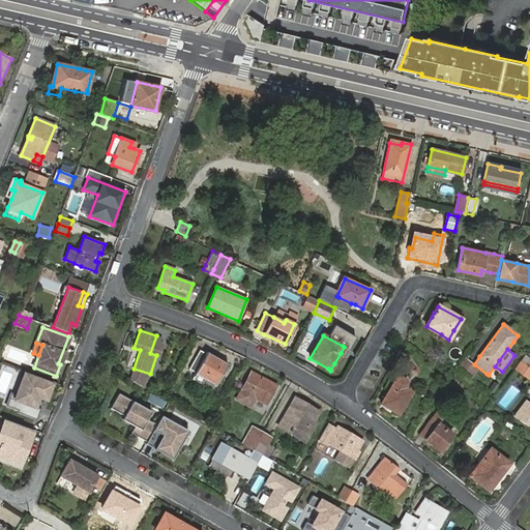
[(193,378),(212,389),(215,384),(216,384),(228,364),(216,358),(215,357),(212,356),(212,355),(207,352),(206,353),(200,350),(189,369),(196,373),(193,378)]
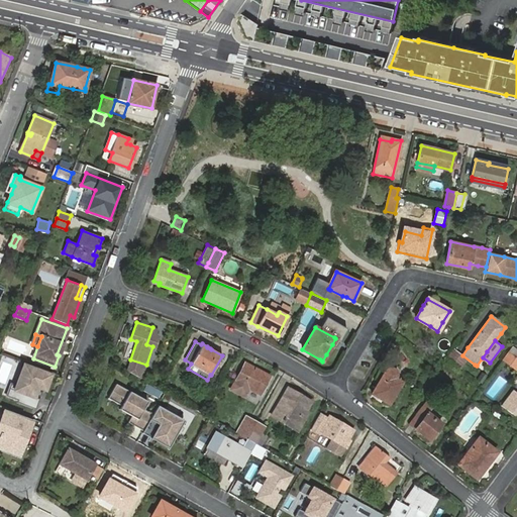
[(462,355),(453,348),(446,358),(459,369),(468,358),(462,355)]
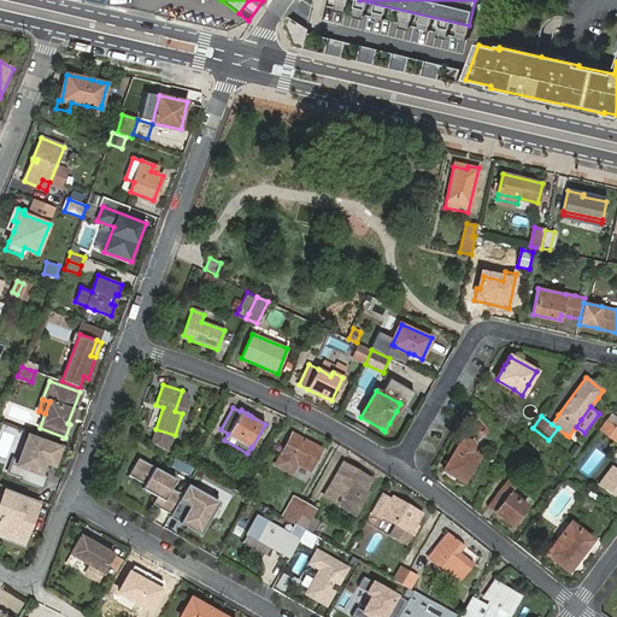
[(616,441),(616,427),(606,421),(600,429),(616,441)]
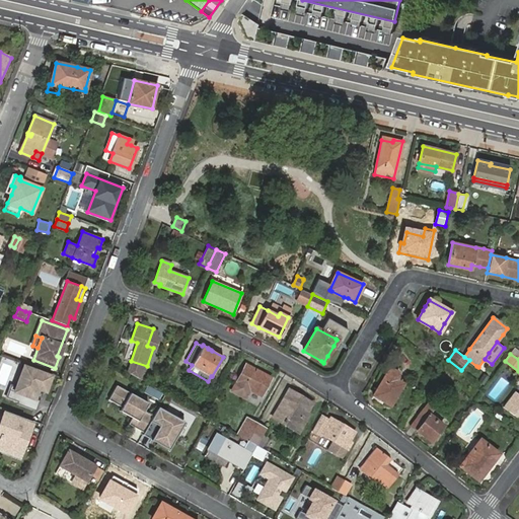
[(262,396),(272,378),(245,365),(232,390),(245,397),(249,389),(262,396)]
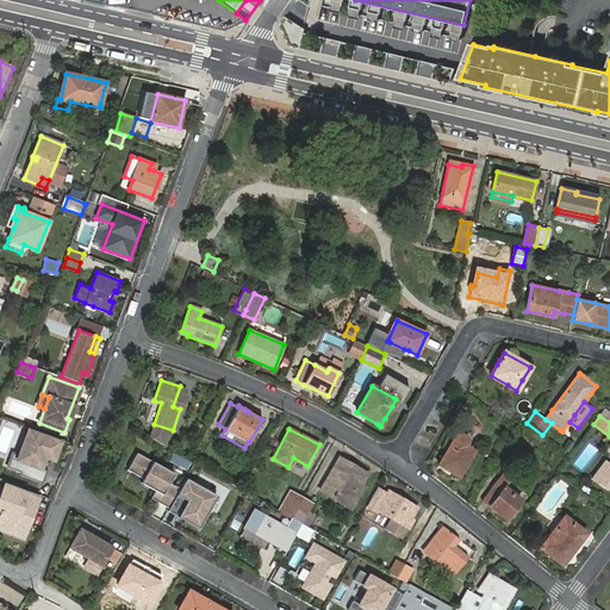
[(57,441),(26,430),(16,459),(39,467),(43,456),(51,459),(57,441)]
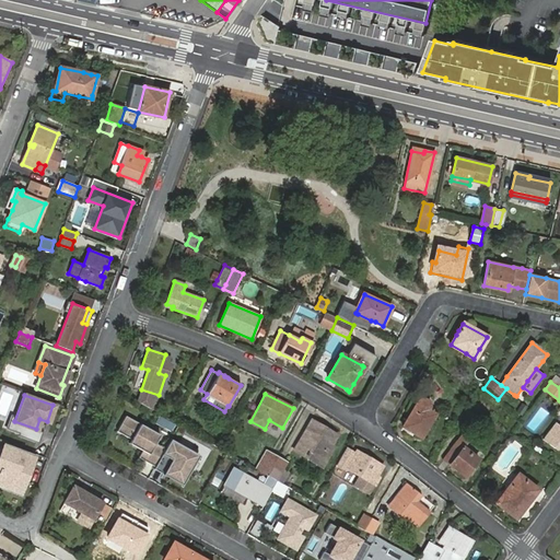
[(417,401),(417,403),(403,427),(404,427),(410,431),(415,433),(421,438),(435,413),(428,409),(429,409),(429,408),(429,407),(430,407),(430,406),(430,405),(429,404),(429,403),(429,401),(428,401),(428,400),(427,400),(427,399),(426,399),(424,399),(424,398),(423,398),(422,398),(421,398),(420,399),(419,399),(418,400),(418,401),(417,401)]
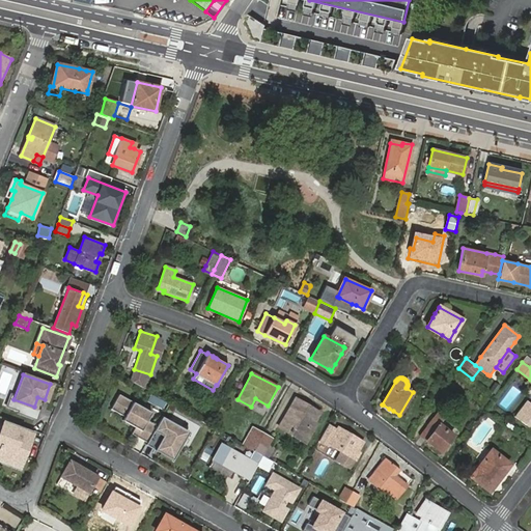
[(511,404),(520,391),(513,387),(505,400),(511,404)]
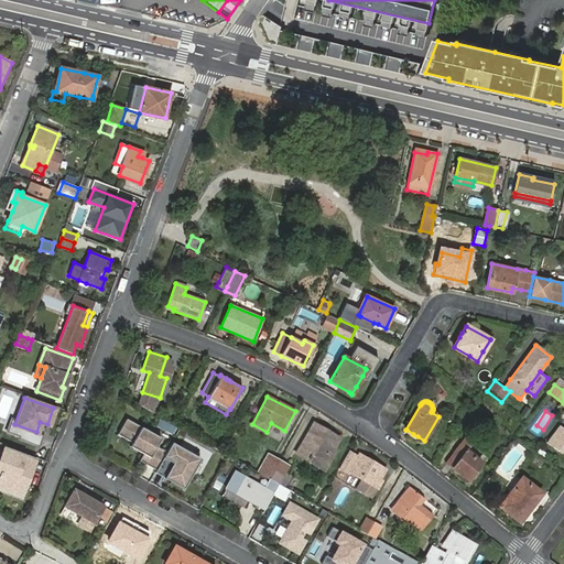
[(156,470),(166,453),(155,446),(161,438),(127,420),(118,435),(145,451),(139,461),(156,470)]
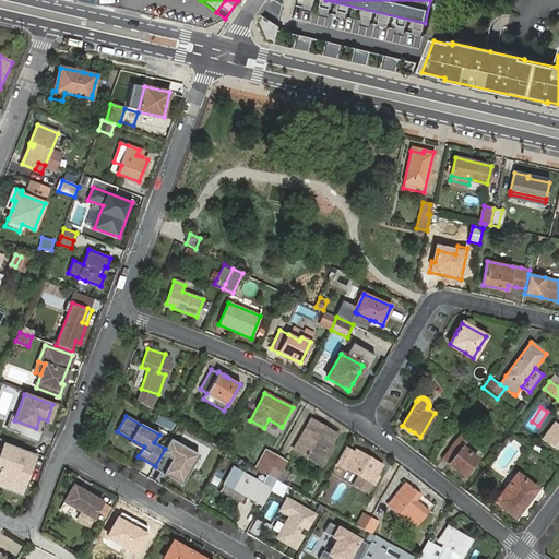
[(311,419),(301,437),(311,443),(308,449),(307,449),(302,455),(322,466),(330,453),(334,447),(331,444),(337,435),(311,419)]
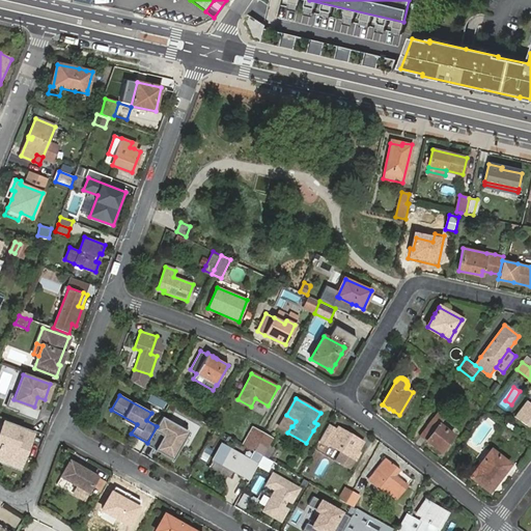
[(530,402),(527,400),(515,416),(529,426),(530,424),(530,402)]
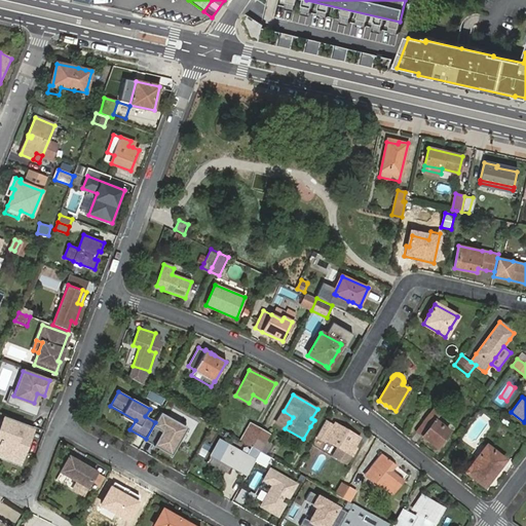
[(438,447),(449,430),(435,420),(441,411),(436,407),(417,431),(422,436),(438,447)]
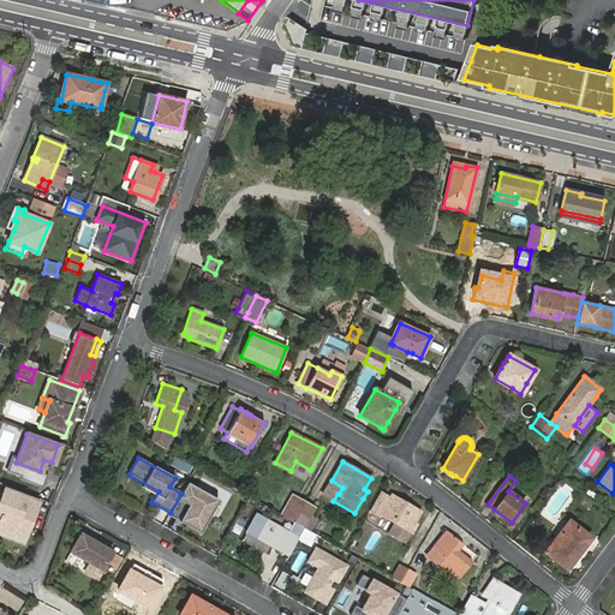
[(342,488),(332,481),(327,489),(323,495),(333,501),(338,494),(339,494),(342,488)]
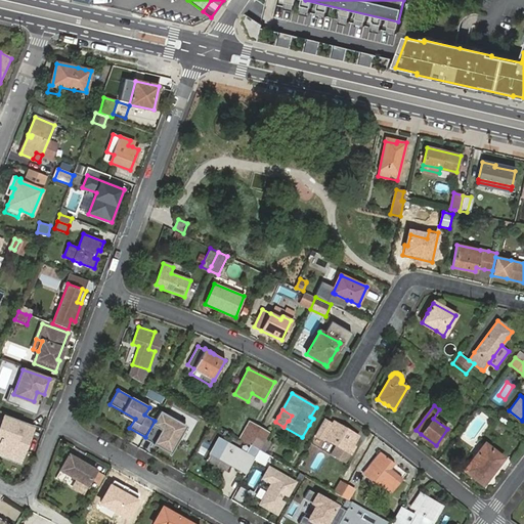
[(160,411),(155,421),(145,437),(170,450),(183,425),(160,411)]
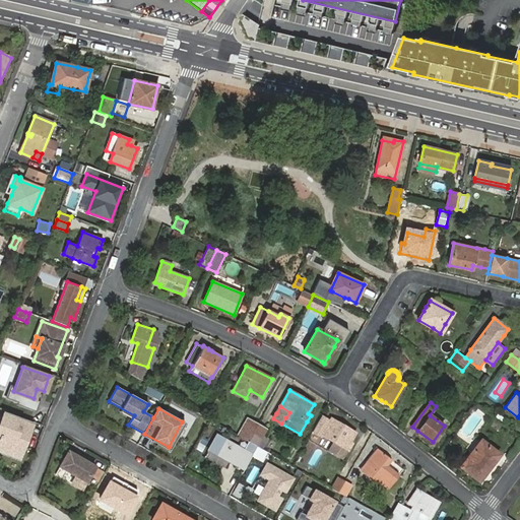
[(33,424),(2,412),(0,416),(0,451),(20,458),(33,424)]
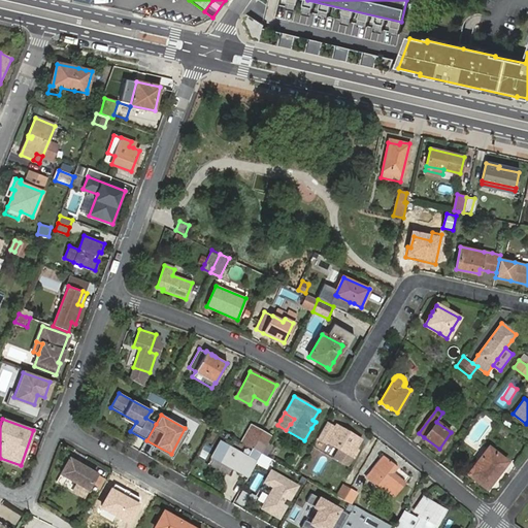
[(253,448),(262,430),(251,423),(240,441),(253,448)]
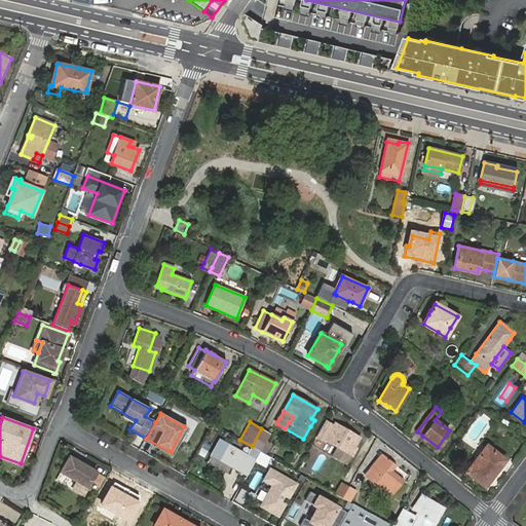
[(353,447),(360,438),(335,423),(326,440),(352,455),(357,448),(353,447)]
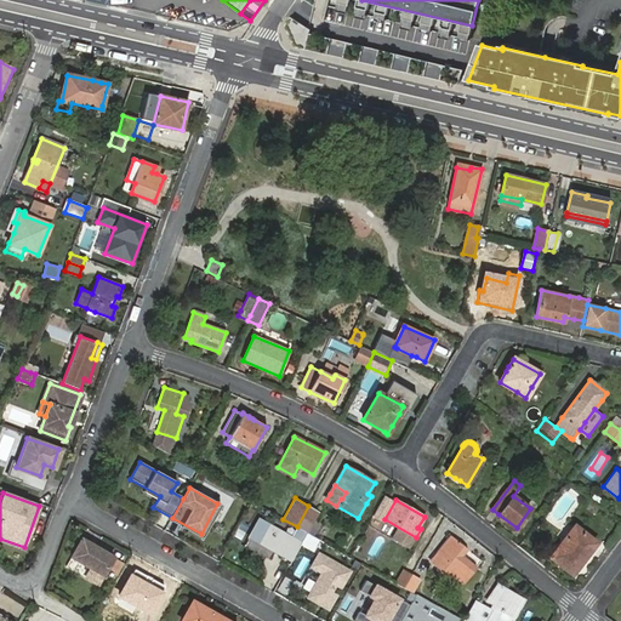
[(319,512),(308,506),(297,527),(297,528),(307,533),(319,512)]
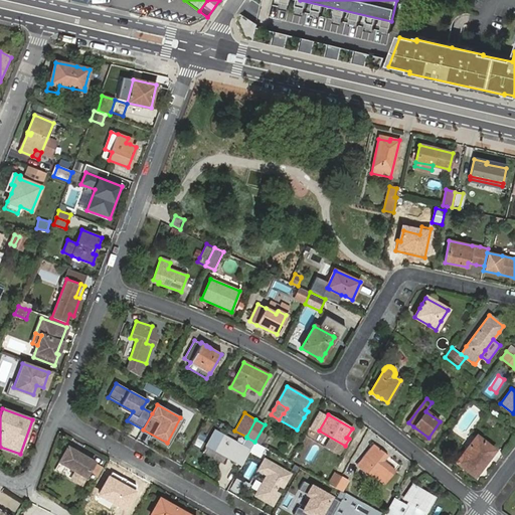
[(249,450),(254,442),(246,438),(242,446),(215,431),(207,445),(235,461),(241,449),(248,453),(249,450)]
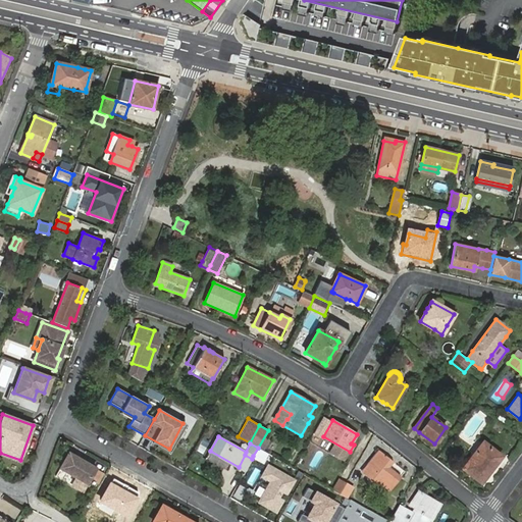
[(494,465),(501,456),(482,442),(463,469),(481,482),(488,473),(491,469),(494,465)]
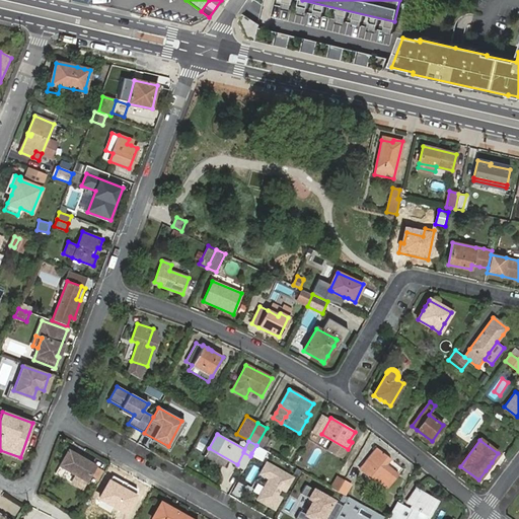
[(367,463),(362,469),(374,480),(376,478),(387,489),(398,474),(387,465),(391,459),(376,447),(365,461),(367,463)]
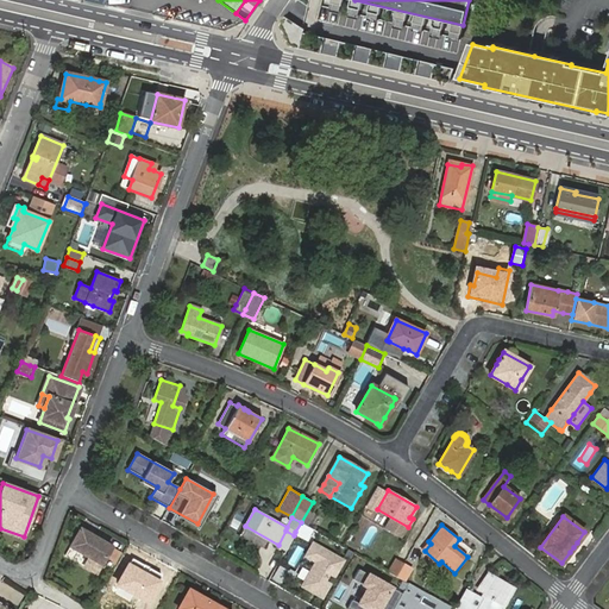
[(121,553),(112,547),(94,537),(81,529),(79,532),(70,546),(90,558),(85,567),(96,573),(101,564),(112,570),(121,553)]
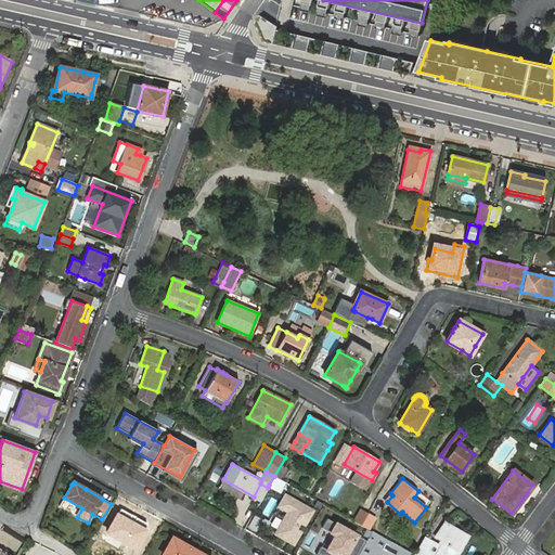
[(260,483),(254,497),(260,501),(268,488),(260,483)]
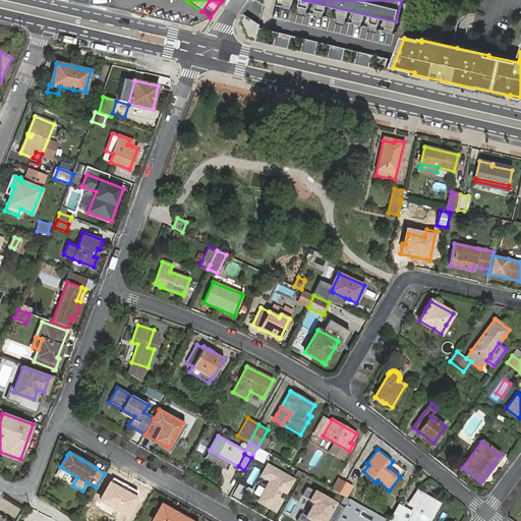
[(295,479),(268,464),(261,476),(269,480),(256,502),(276,513),(284,499),(280,497),(282,493),(286,495),(295,479)]
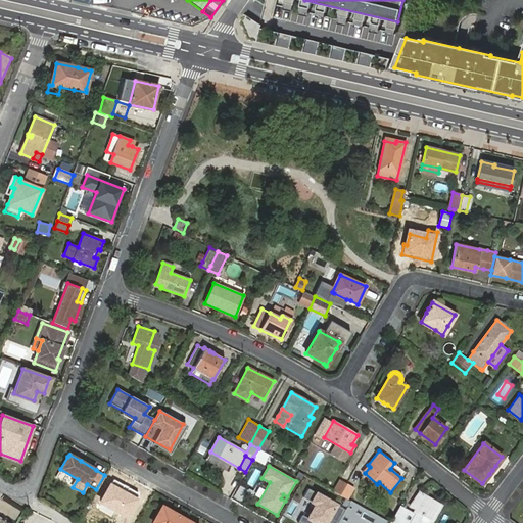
[(340,494),(347,483),(340,479),(333,491),(340,494)]
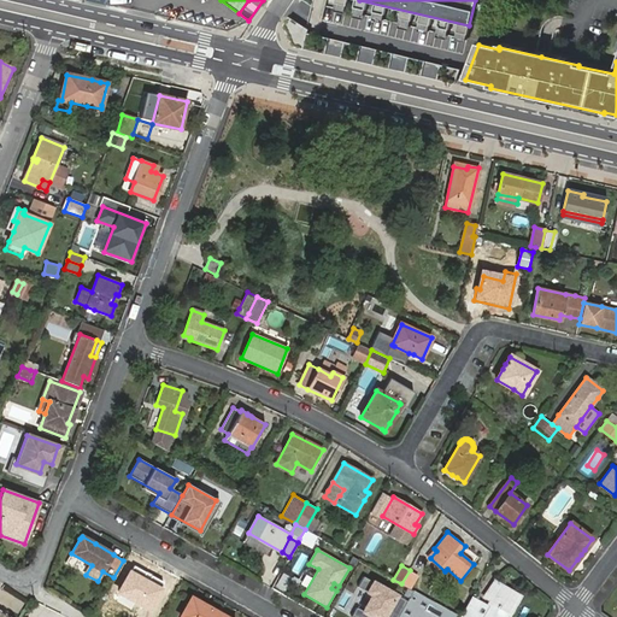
[(164,589),(129,570),(115,594),(151,613),(164,589)]
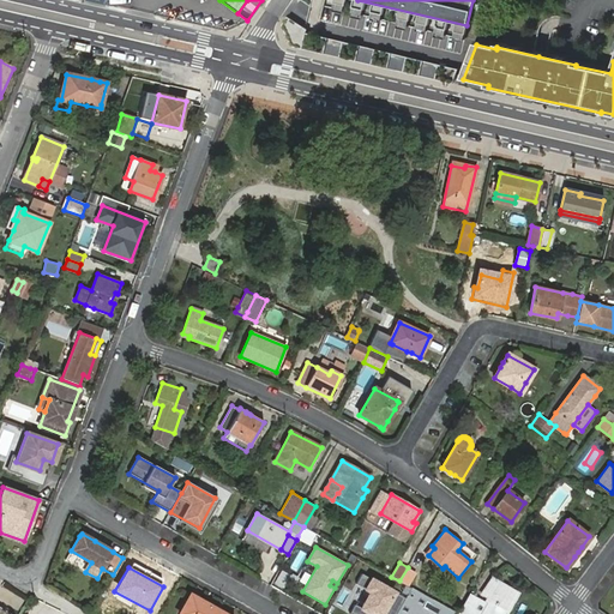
[(416,572),(408,567),(399,581),(408,585),(416,572)]
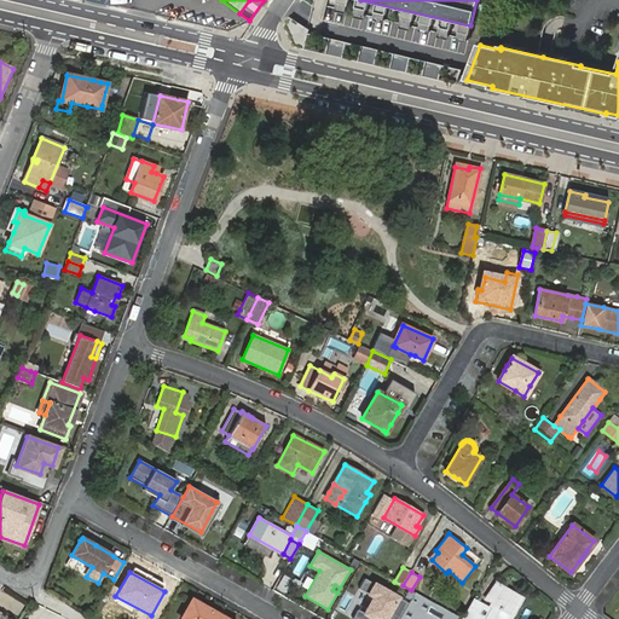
[(401,599),(400,597),(368,579),(358,596),(392,615),(401,599)]
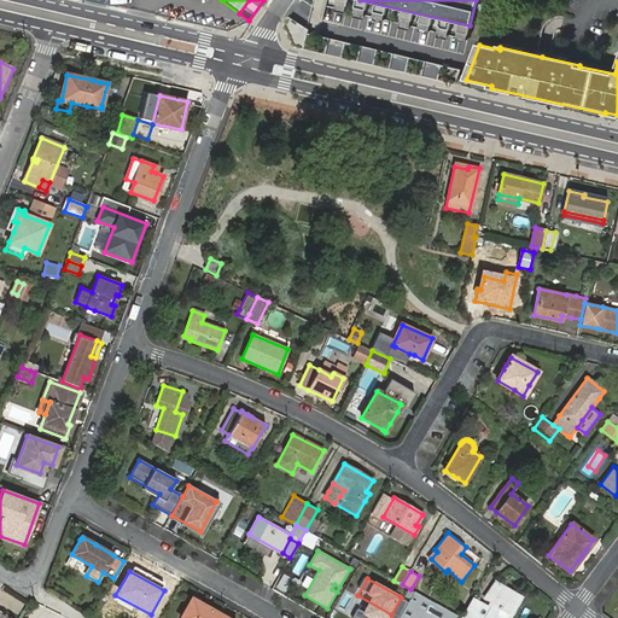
[(487,600),(494,604),(503,587),(497,584),(487,600)]
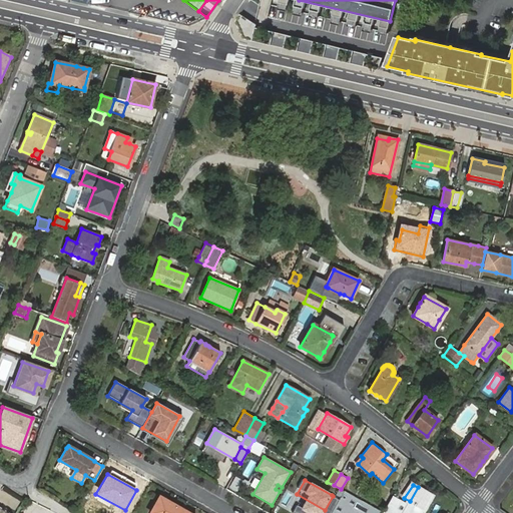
[(401,502),(392,497),(383,512),(421,512),(432,495),(418,487),(410,501),(407,505),(401,502)]
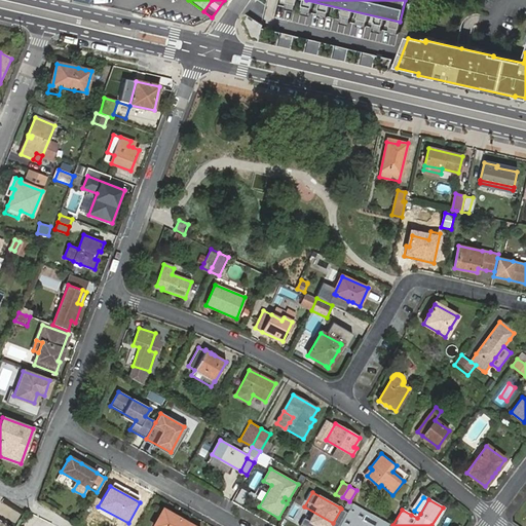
[(349,510),(339,525),(386,525),(388,524),(360,508),(352,503),(349,510)]
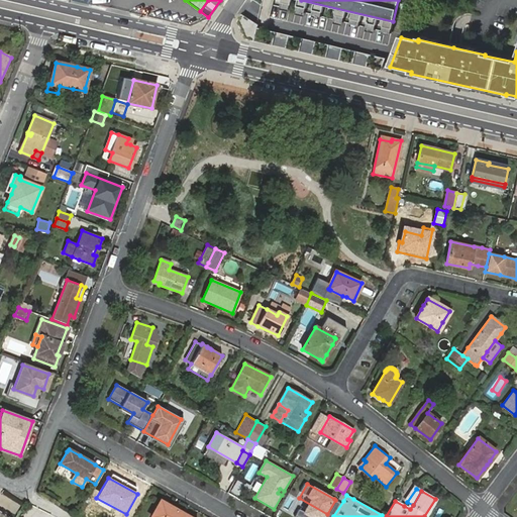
[(327,514),(332,516),(333,516),(343,501),(335,497),(334,499),(335,500),(327,514)]
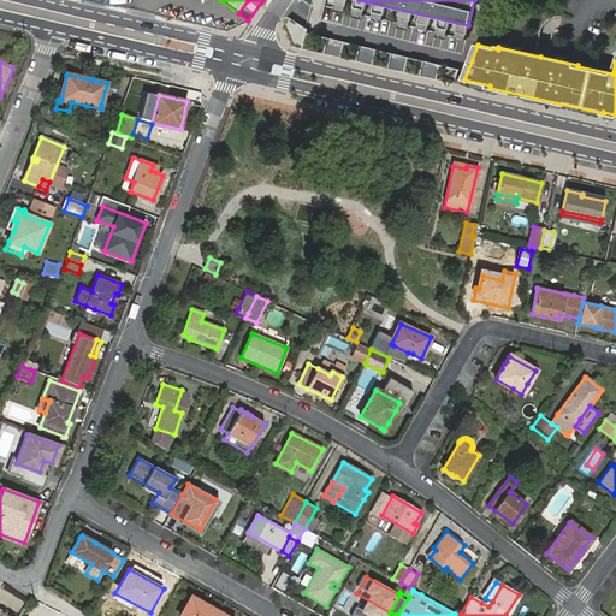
[(217,615),(219,612),(202,603),(202,604),(191,598),(182,615),(181,615),(217,615)]
